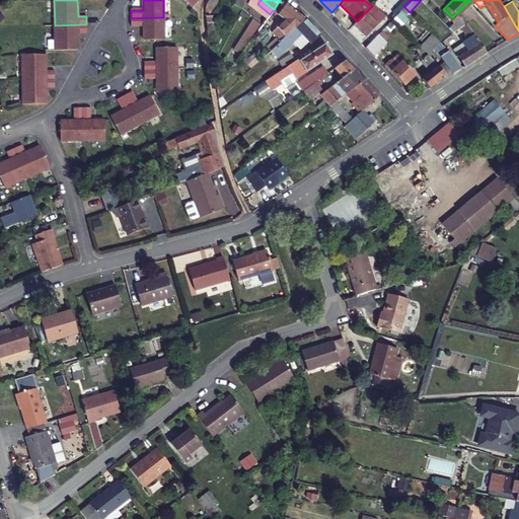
[(286,18),(275,32),(282,39),(304,18),(287,2),(280,13),(286,18)]
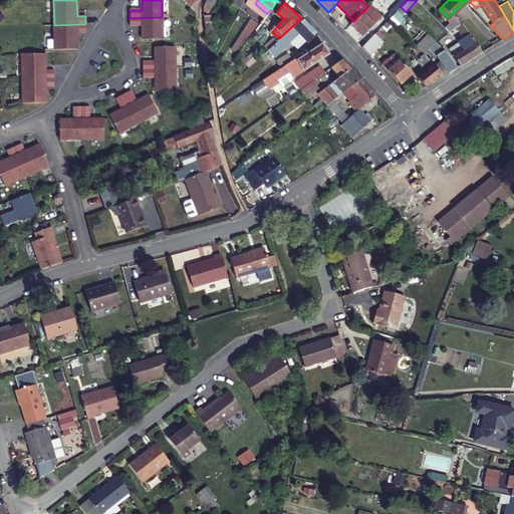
[(367,7),(363,11),(375,22),(379,18),(367,7)]
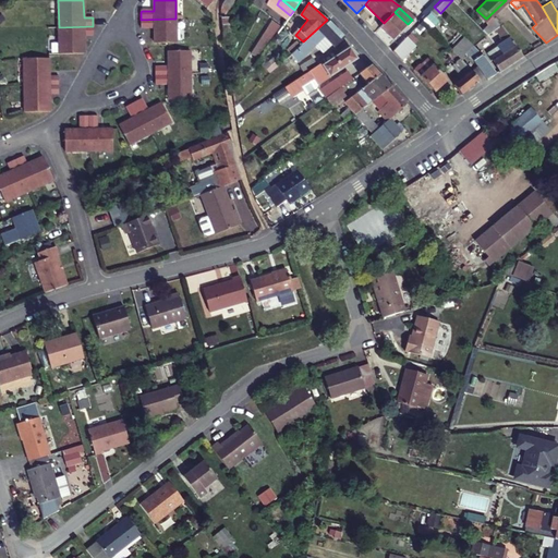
[(380,26),(393,39),(408,24),(395,12),(384,23),(380,26)]
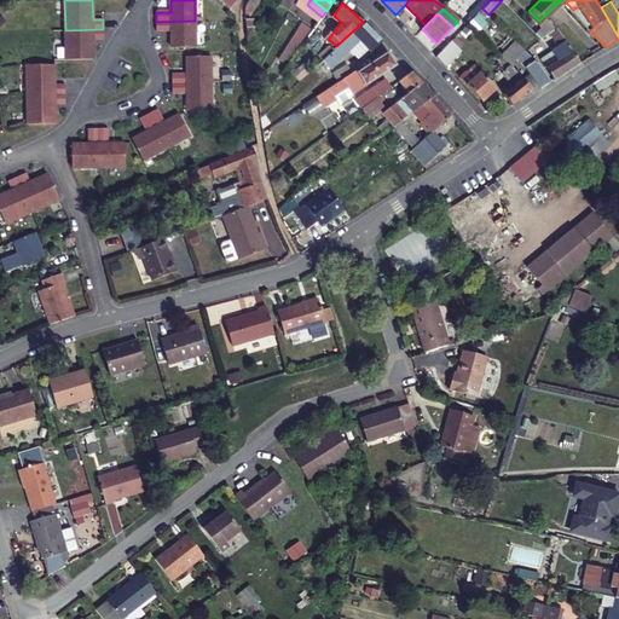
[(467,22),(475,30),(484,23),(474,13),(467,22)]
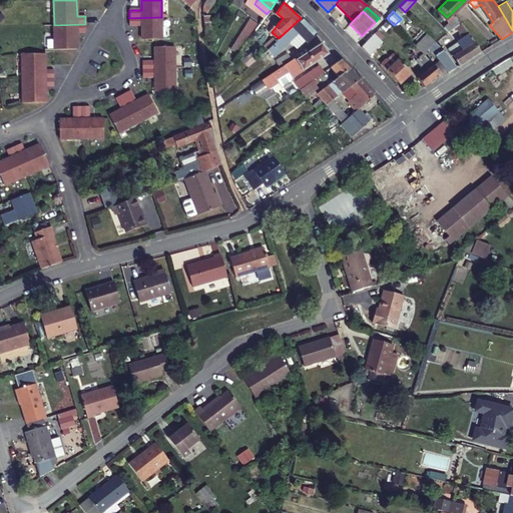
[(267,14),(261,23),(267,28),(271,24),(273,18),(267,14)]
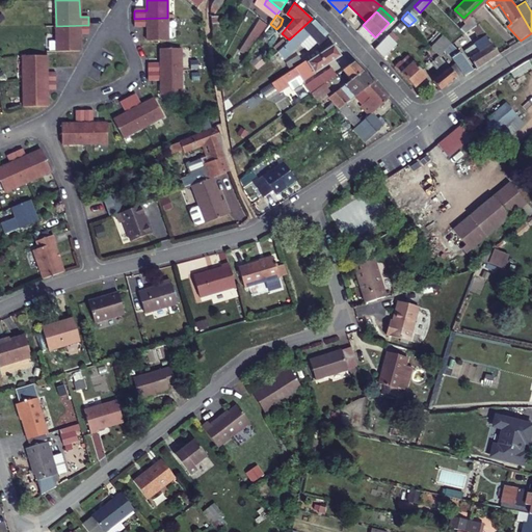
[(466,25),(475,19),(472,16),(463,23),(466,25)]
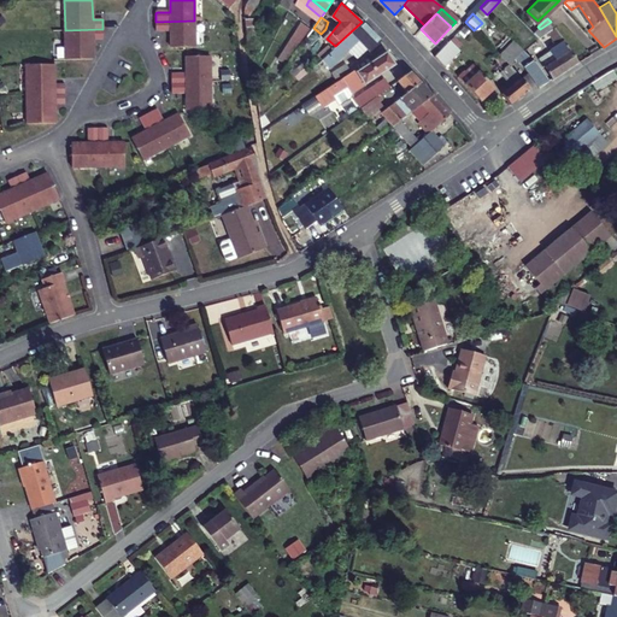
[(194,21),(156,22),(157,31),(170,31),(171,48),(195,48),(194,21)]
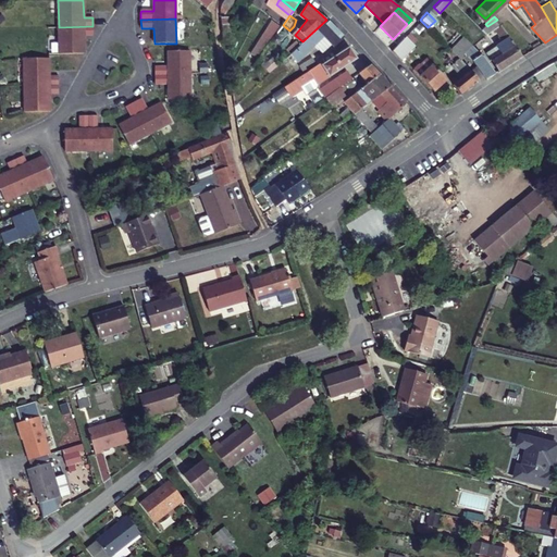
[(344,37),(326,20),(302,41),(289,53),(296,60),(323,36),(333,46),(344,37)]
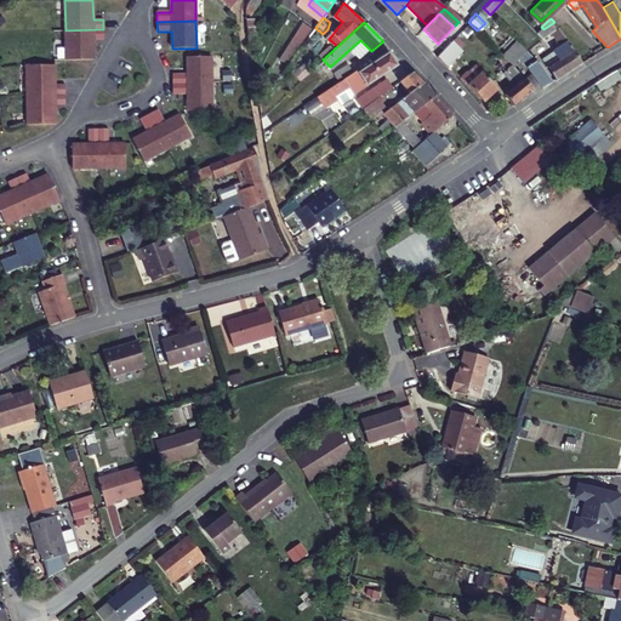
[(550,32),(558,27),(554,22),(543,29),(541,27),(536,32),(542,36),(550,32)]
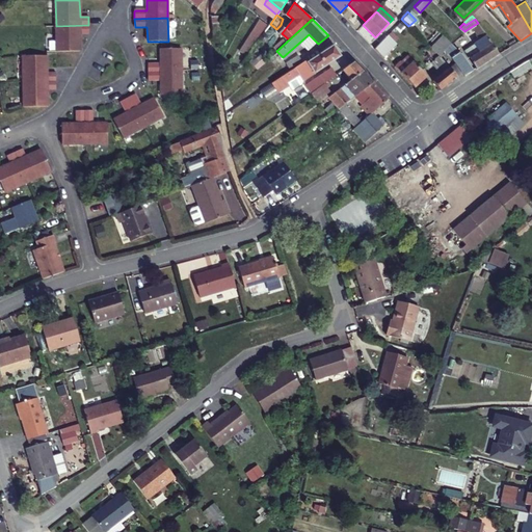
[(478,23),(471,27),(472,29),(474,28),(480,38),(462,50),(475,69),(499,53),(478,23)]
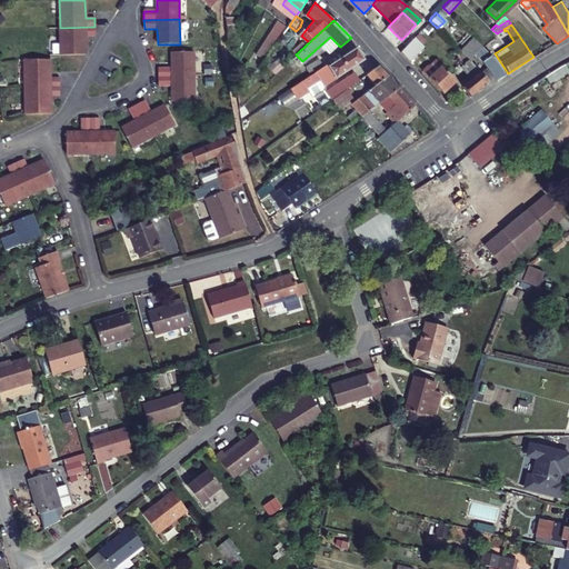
[(96,37),(95,27),(60,28),(60,56),(87,55),(86,37),(96,37)]
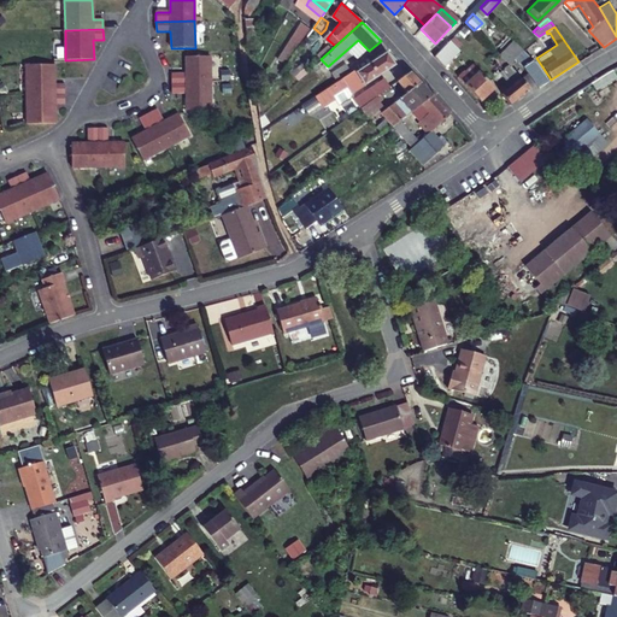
[(460,47),(450,39),(434,56),(440,62),(444,65),(460,47)]
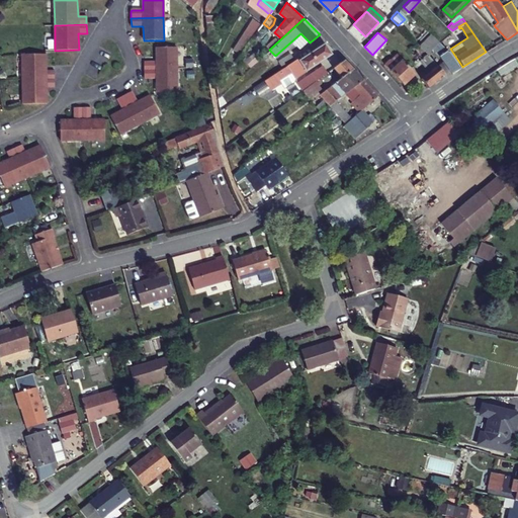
[(449,52),(431,34),(421,45),(429,52),(431,50),(438,57),(451,74),(460,68),(449,52)]
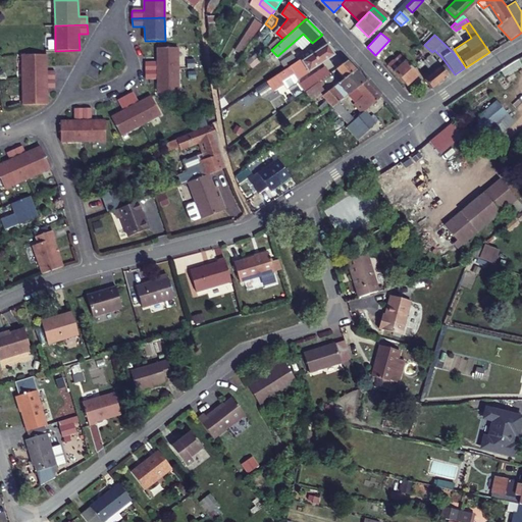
[(276,75),(281,82),(293,74),(297,80),(333,54),(326,44),(312,53),(311,52),(276,75)]
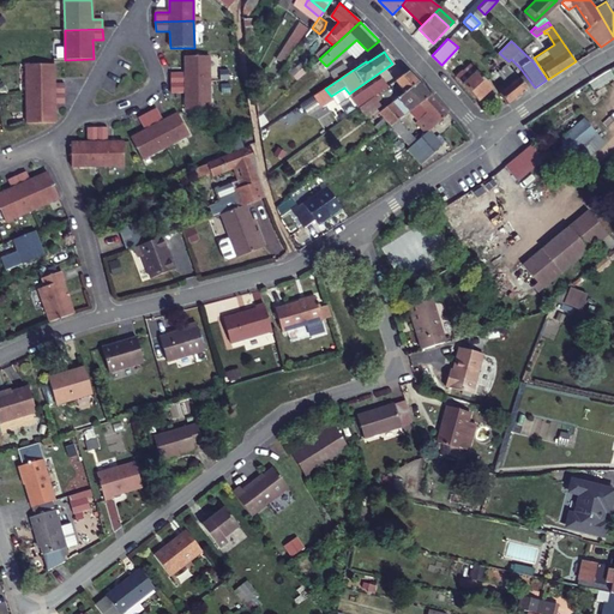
[(505,64),(506,64),(509,61),(499,53),(497,55),(505,64)]
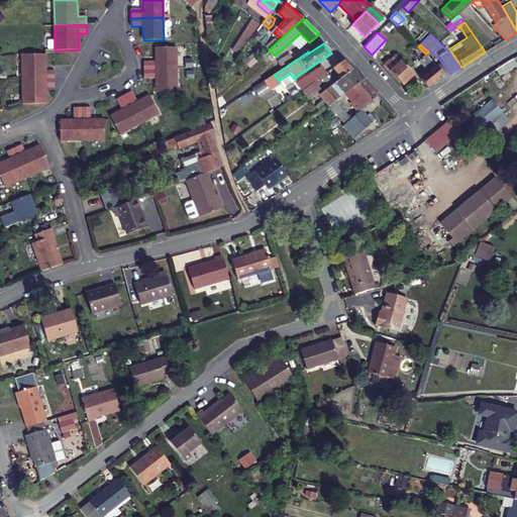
[(177,70),(176,47),(156,47),(156,62),(143,62),(144,63),(144,70),(177,70)]
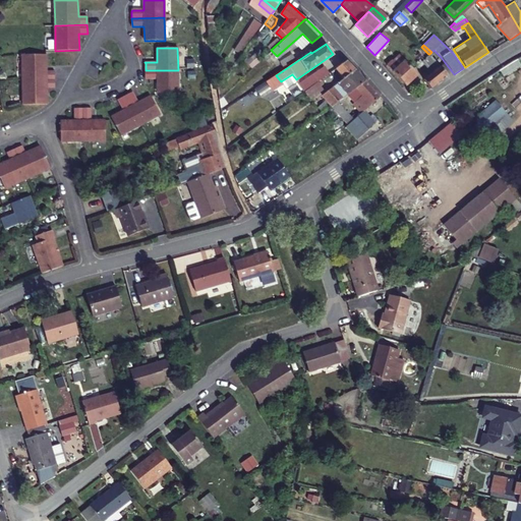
[(387,64),(393,70),(404,60),(398,54),(387,64)]
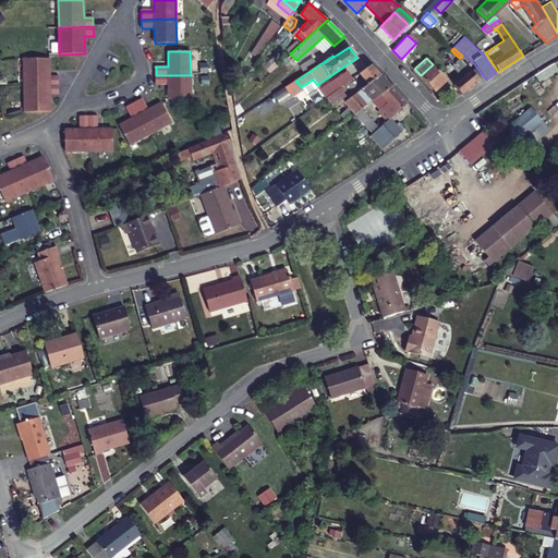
[(459,58),(451,64),(462,76),(471,70),(460,58),(459,58)]
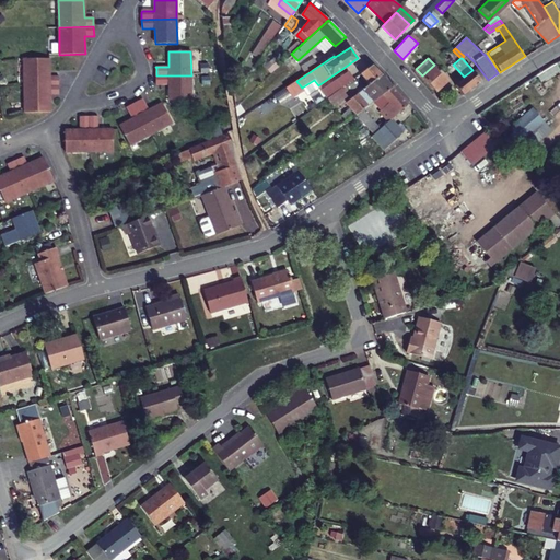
[(49,77),(49,59),(23,59),(24,85),(58,85),(58,77),(49,77)]
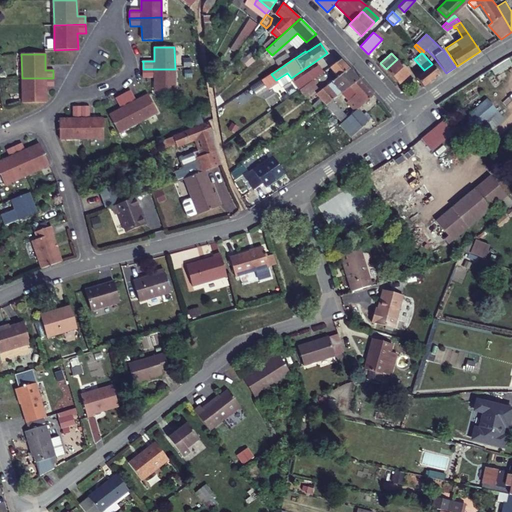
[(348,67),(339,58),(329,66),(337,75),(348,67)]
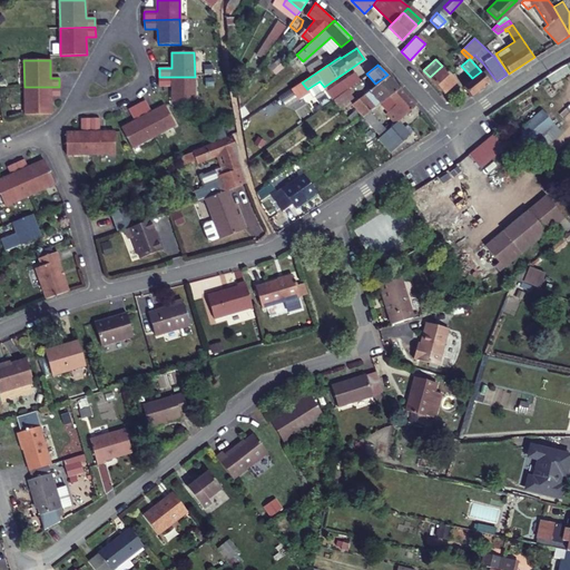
[(430,77),(443,92),(451,86),(457,80),(442,66),(430,77)]
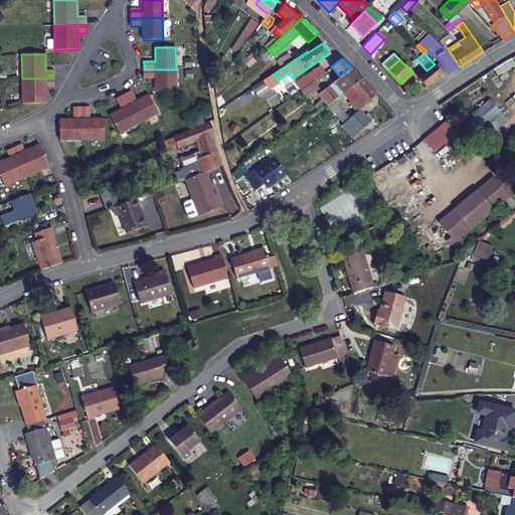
[(320,64),(308,72),(313,79),(314,79),(325,71),(320,64)]
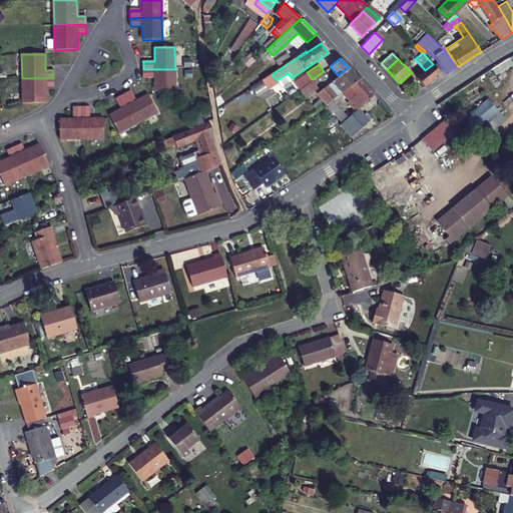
[(441,73),(433,64),(425,70),(416,76),(424,85),(441,73)]
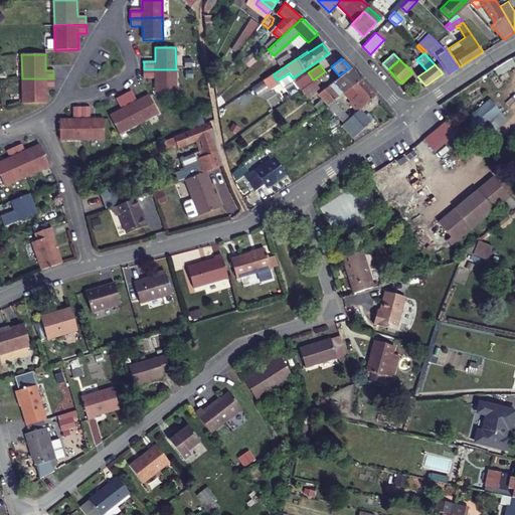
[(359,77),(350,67),(339,75),(332,80),(342,93),(347,90),(359,77)]
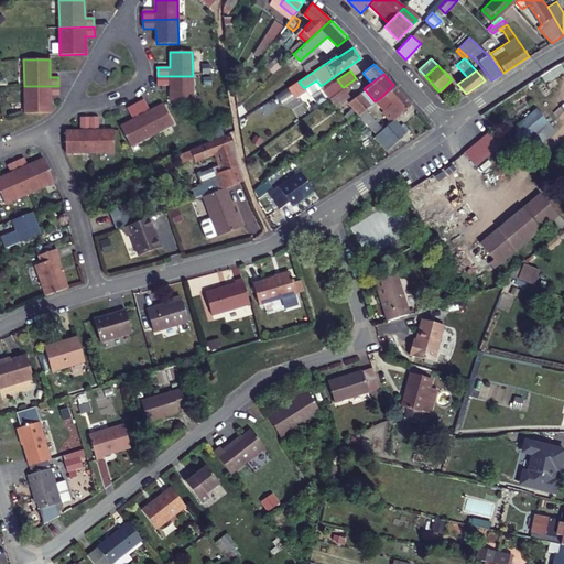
[(193,76),(158,76),(158,85),(171,85),(171,100),(193,100),(193,76)]
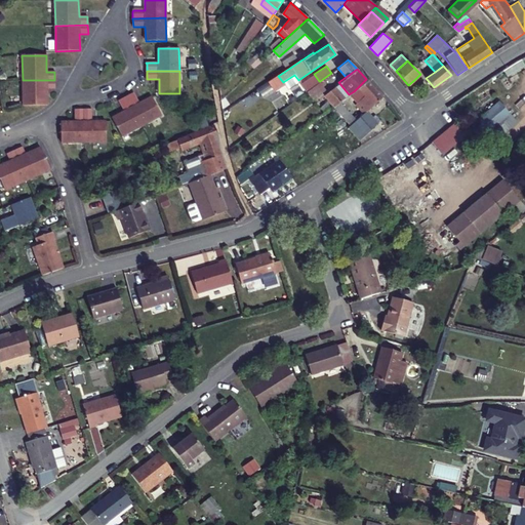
[(363,114),(366,111),(382,97),(366,79),(354,91),(361,98),(355,104),(363,114)]
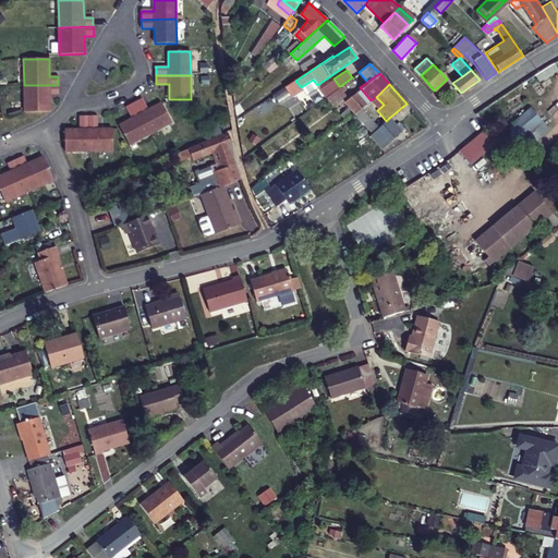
[(58,94),(58,85),(24,85),(24,112),(37,112),(49,112),(49,95),(58,94)]
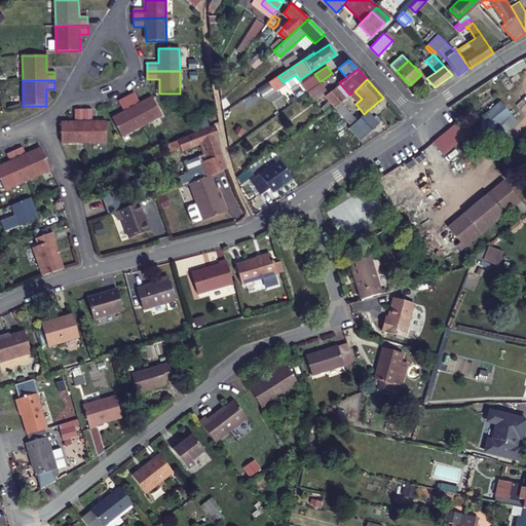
[(268,81),(257,87),(263,98),(273,91),(268,81)]
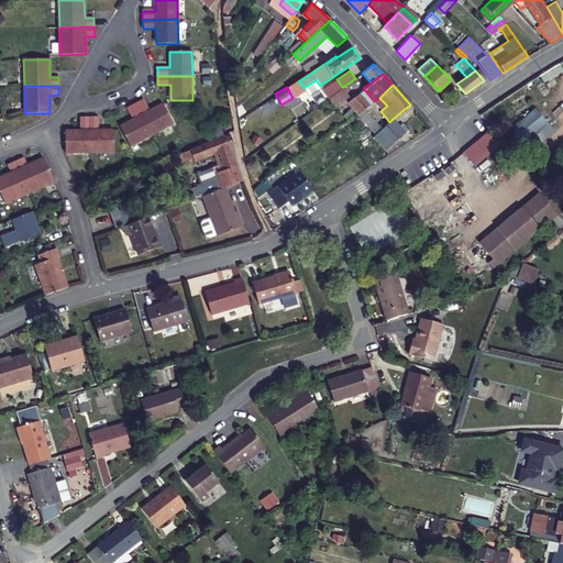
[(331,96),(338,103),(349,95),(343,87),(342,87),(331,96)]
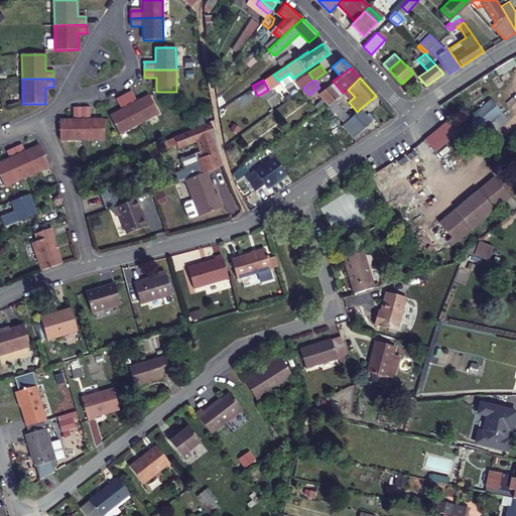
[(340,96),(343,93),(333,81),(330,84),(340,96)]
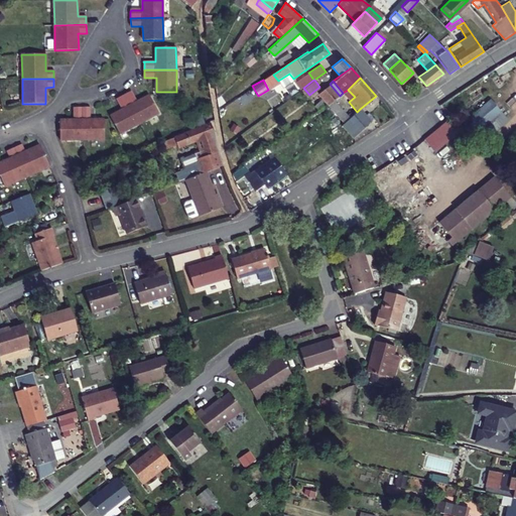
[(333,100),(340,96),(330,84),(317,93),(319,95),(324,101),(327,104),(333,100)]
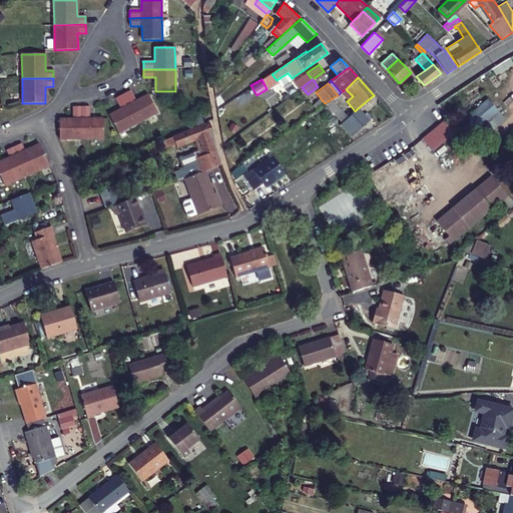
[(136,101),(130,90),(122,94),(138,123),(157,113),(148,95),(136,101)]
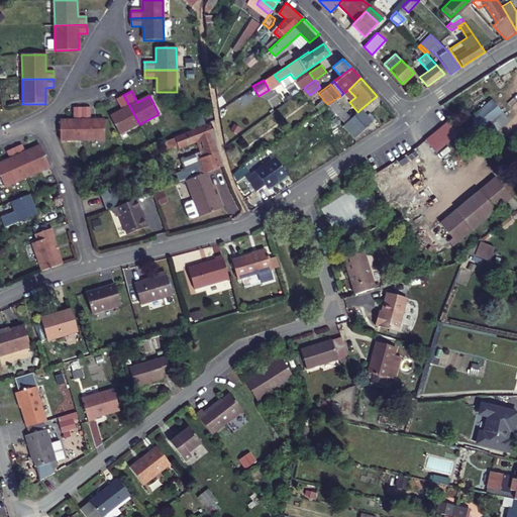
[(139,124),(123,95),(116,99),(122,110),(110,116),(119,134),(139,124)]
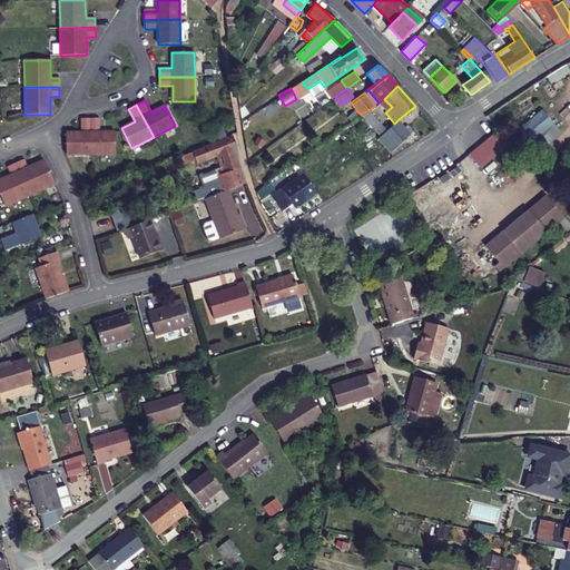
[(357,111),(353,105),(346,110),(351,117),(353,115),(357,111)]
